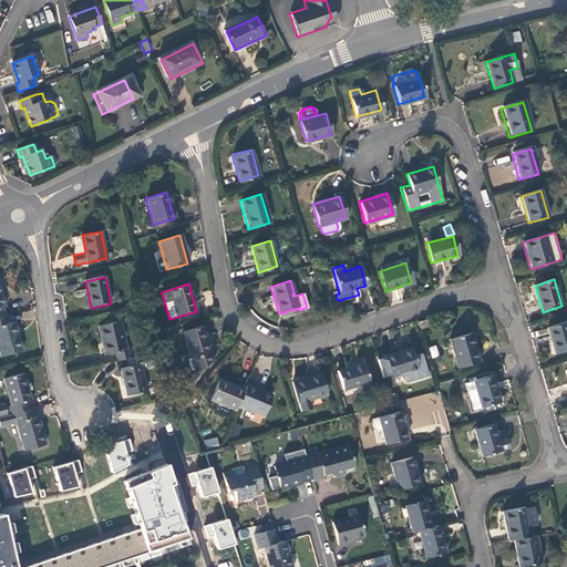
[(9,322),(7,313),(4,315),(0,315),(0,352),(0,356),(22,349),(13,320),(9,322)]
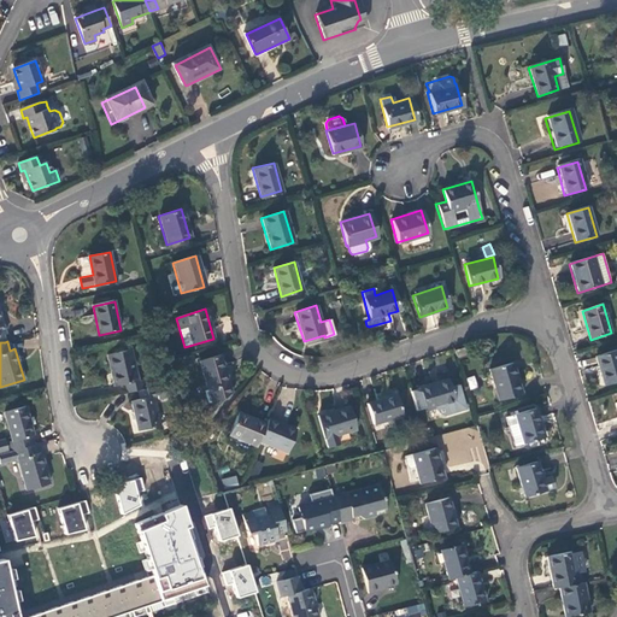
[(125,383),(128,393),(139,391),(146,388),(144,380),(137,381),(131,350),(107,354),(113,386),(125,383)]
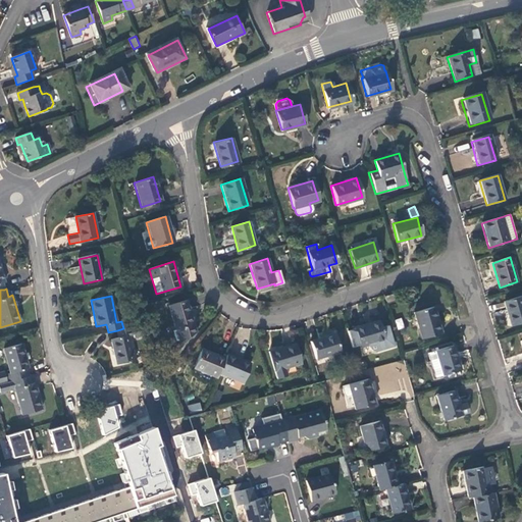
[(521,297),(504,302),(511,326),(521,322),(521,297)]
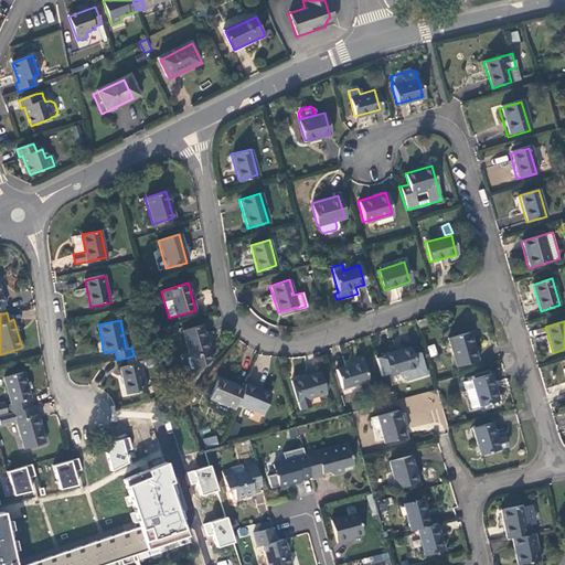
[(200,354),(202,363),(204,363),(211,356),(202,326),(183,331),(191,358),(200,354)]
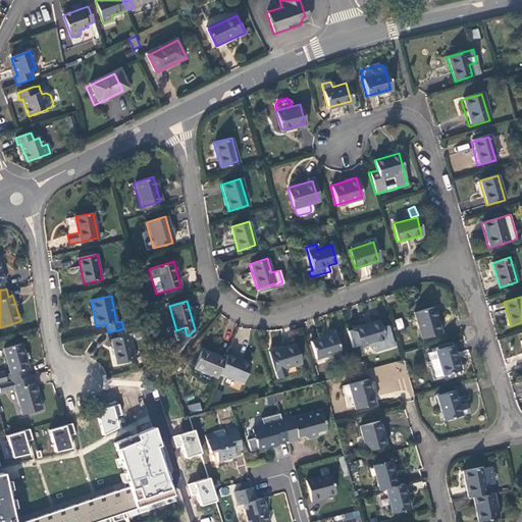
[(419,341),(439,334),(431,308),(412,314),(419,341)]
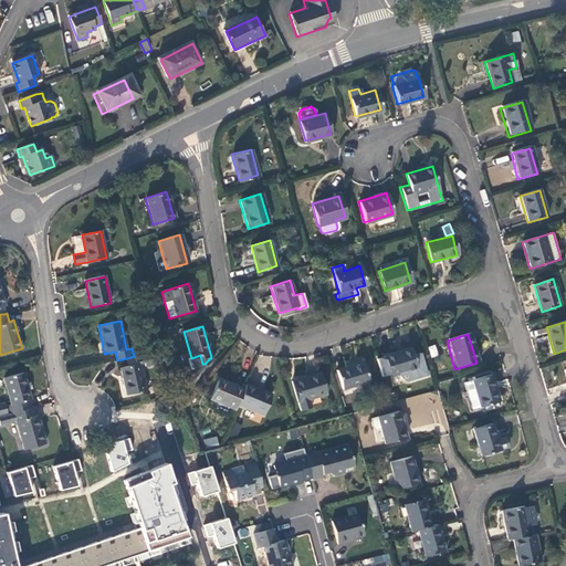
[(431,357),(438,356),(436,345),(428,346),(431,357)]
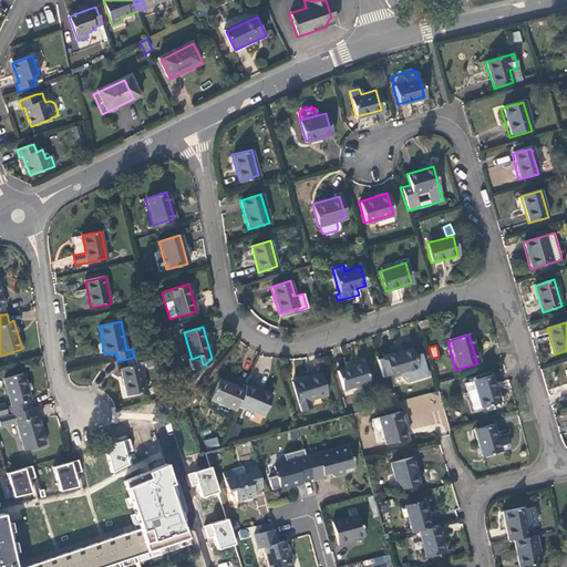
[(411,348),(384,356),(390,377),(416,369),(411,348)]
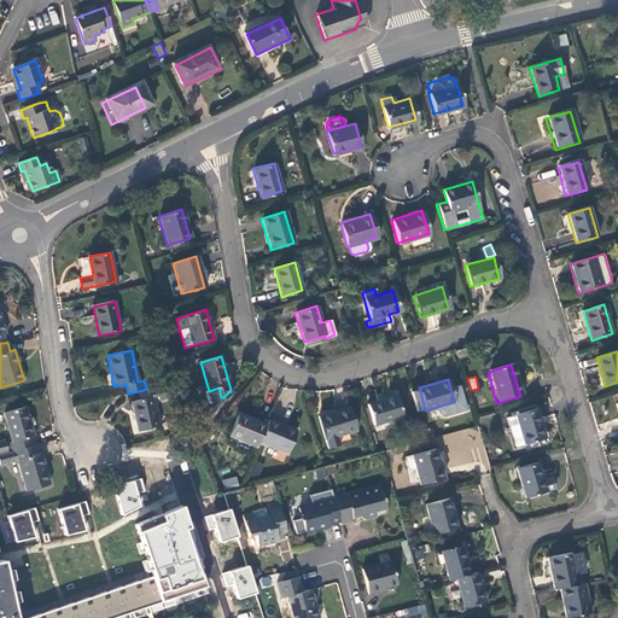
[(146,389),(139,391),(140,400),(132,402),(138,431),(161,425),(155,397),(158,396),(159,400),(172,397),(169,384),(146,389)]
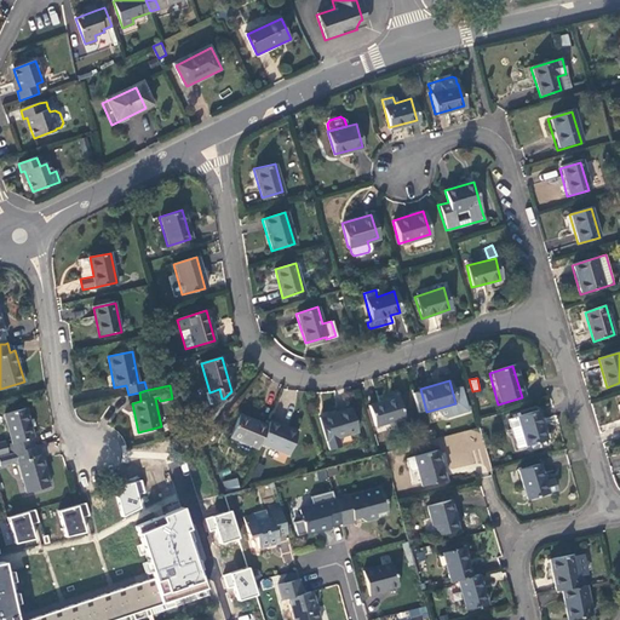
[(206,392),(208,403),(222,399),(219,389),(210,392),(206,392)]
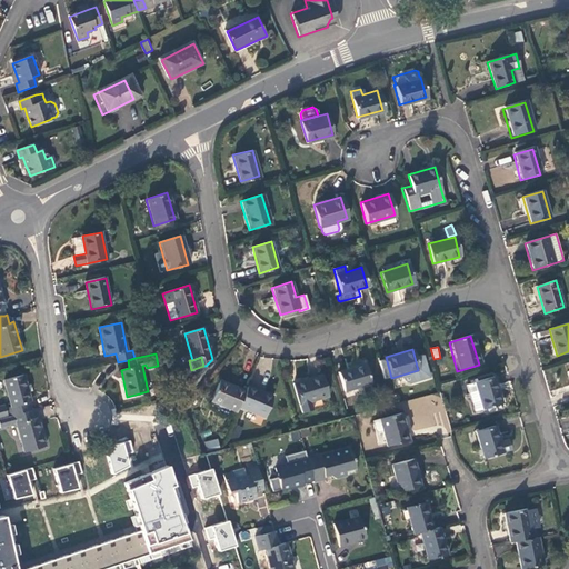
[(203,366),(205,368),(213,363),(212,359),(206,366),(203,366)]
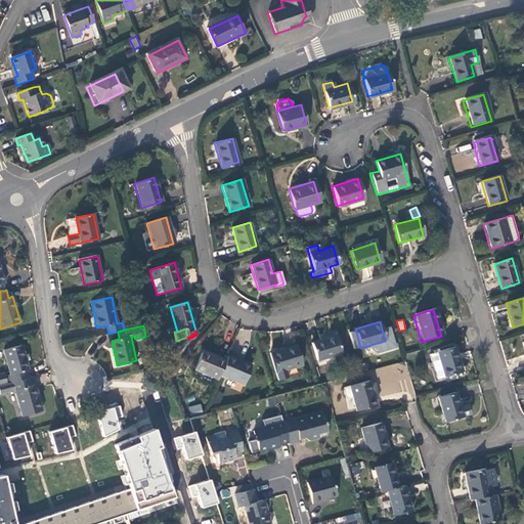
[(337,335),(311,342),(316,359),(342,352),(337,335)]
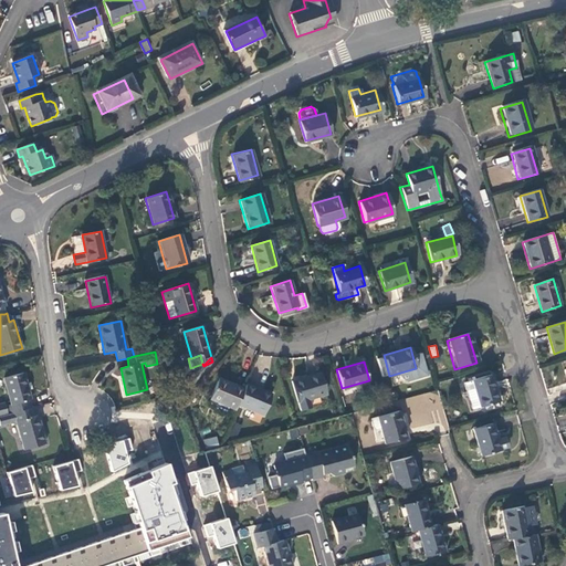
[(8,413),(30,407),(28,399),(31,398),(29,391),(31,390),(30,383),(27,384),(23,373),(3,378),(11,405),(6,406),(8,413)]
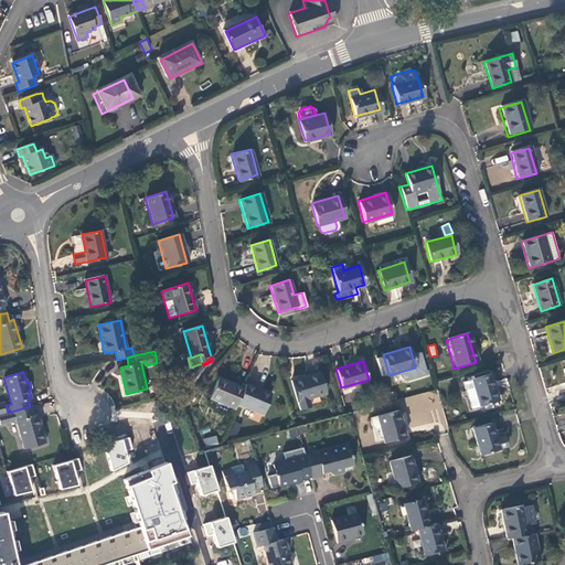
[(298,379),(290,381),(299,409),(310,406),(308,398),(324,393),(318,372),(305,376),(304,373),(297,375),(298,379)]
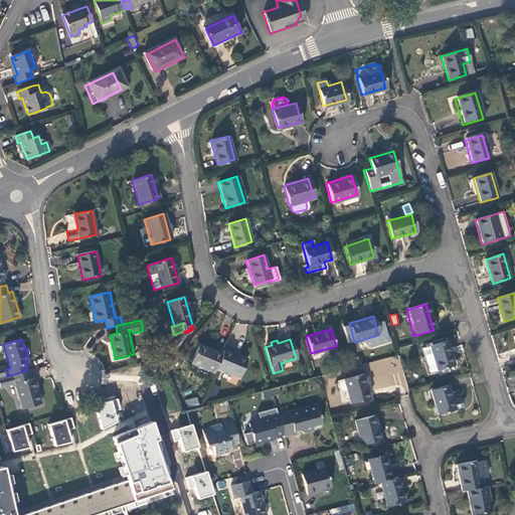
[(190,362),(213,372),(215,367),(221,354),(198,343),(190,362)]
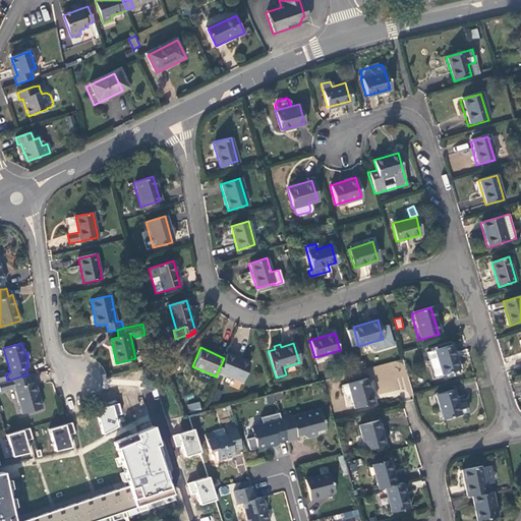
[(458,370),(451,347),(425,354),(432,378),(458,370)]
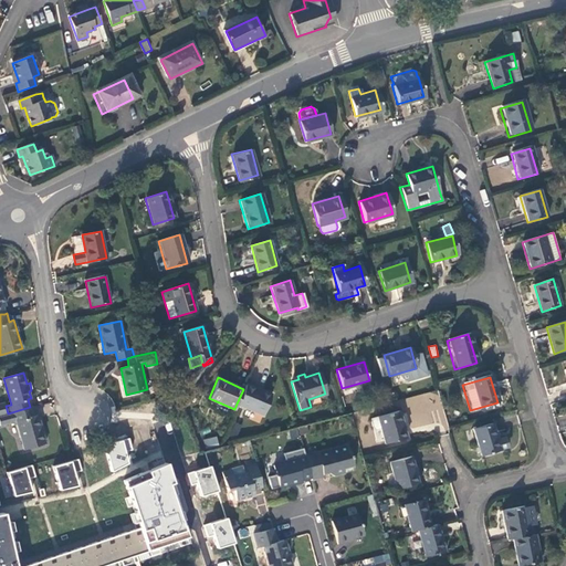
[(272,395),(245,384),(243,389),(237,404),(263,416),(272,395)]
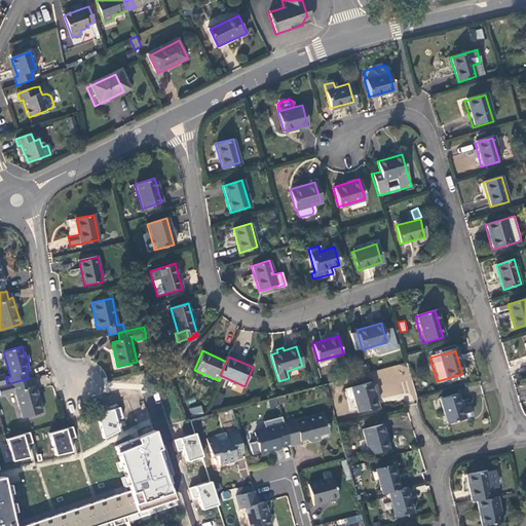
[(33,385),(31,378),(28,378),(7,384),(9,391),(14,390),(23,418),(42,413),(35,385),(33,385)]
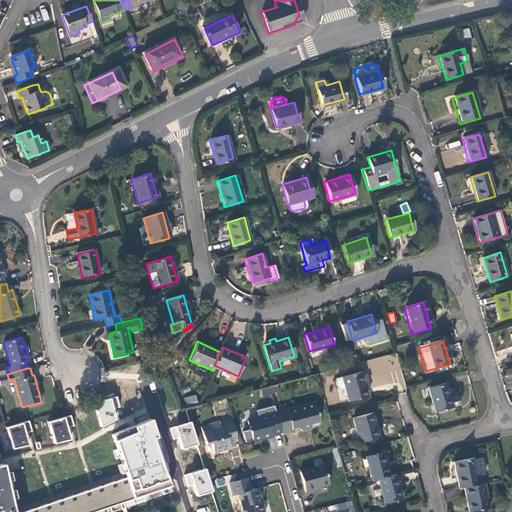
[(360,372),(341,377),(348,402),(374,395),(373,392),(373,389),(371,385),(364,387),(360,372)]
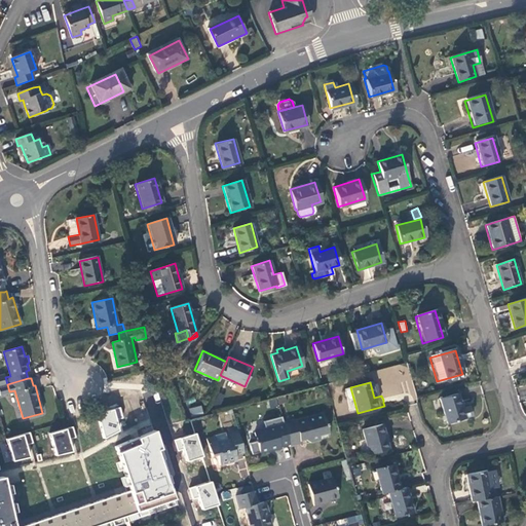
[(217,392),(212,405),(218,407),(223,396),(217,392)]
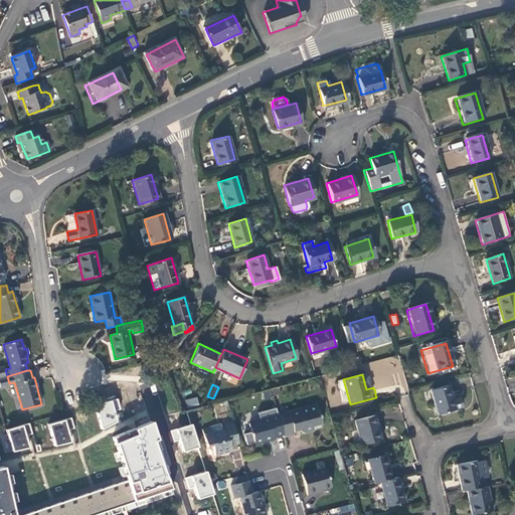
[(447,387),(428,392),(437,416),(454,410),(451,401),(447,387)]
